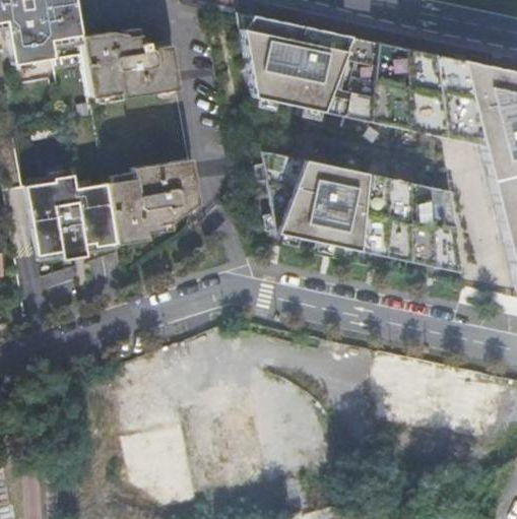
[(0,0),(0,20),(9,19),(10,24),(16,64),(21,63),(38,61),(56,58),(53,43),(53,38),(82,34),(76,0),(0,0)]
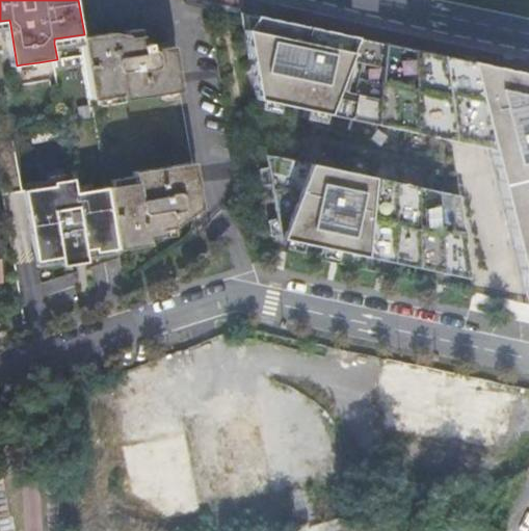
[(528,71),(245,12),(259,109),(495,159),(528,293),(528,71)]
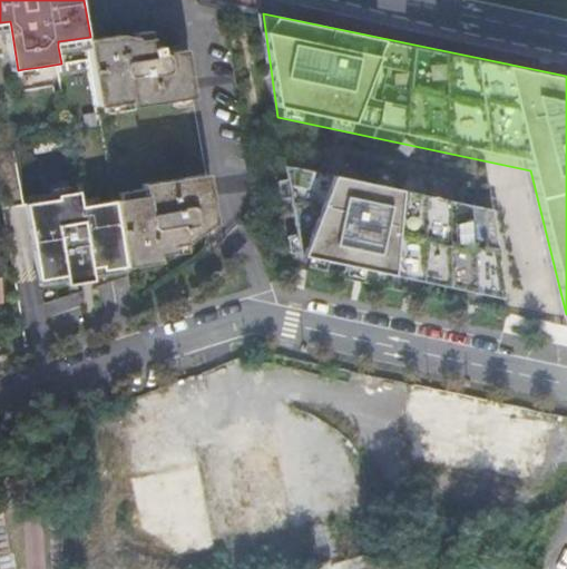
[(96,66),(103,108),(133,102),(135,107),(196,97),(188,50),(166,54),(165,46),(156,47),(156,42),(124,36),(91,41),(93,45),(96,66)]
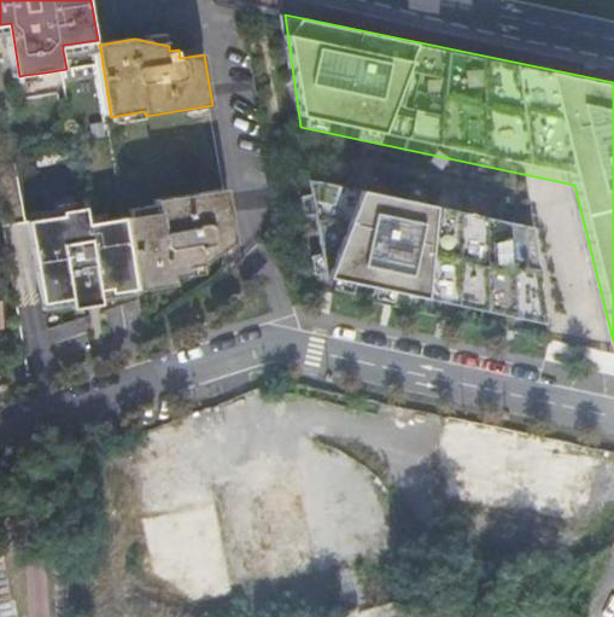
[(98,40),(63,45),(63,51),(86,47),(87,51),(100,48),(99,45),(98,40)]
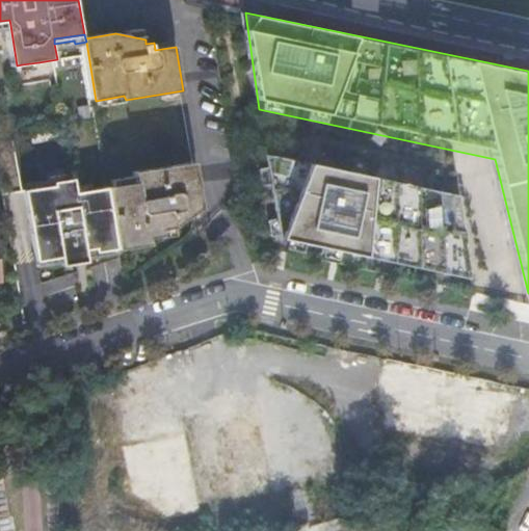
[(460,192),(268,153),(279,238),(475,283),(460,192)]
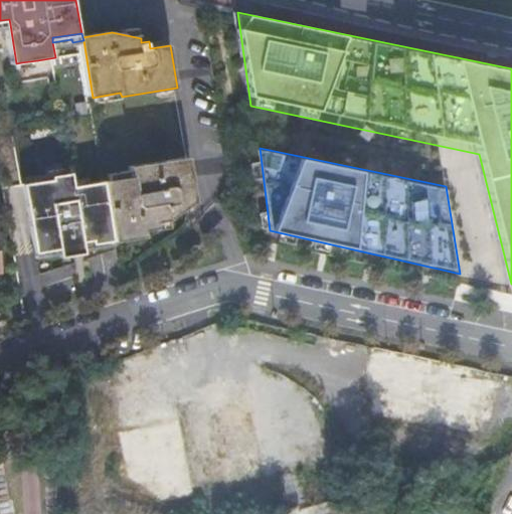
[(108,183),(118,242),(147,236),(146,230),(159,227),(158,221),(170,219),(170,214),(177,213),(176,206),(196,201),(189,158),(134,168),(135,178),(108,183)]
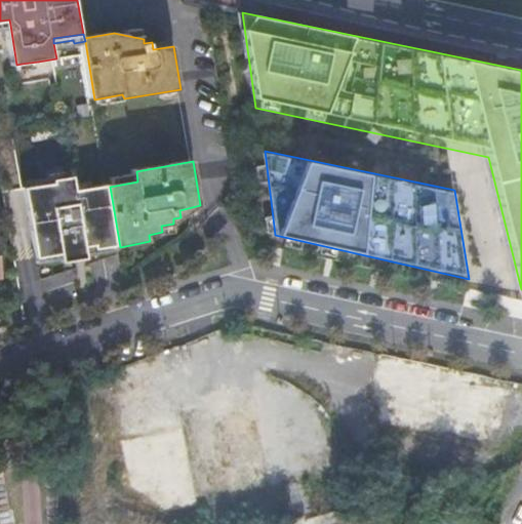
[(30,184),(31,190),(57,186),(56,182),(72,179),(71,173),(52,176),(53,179),(30,184)]
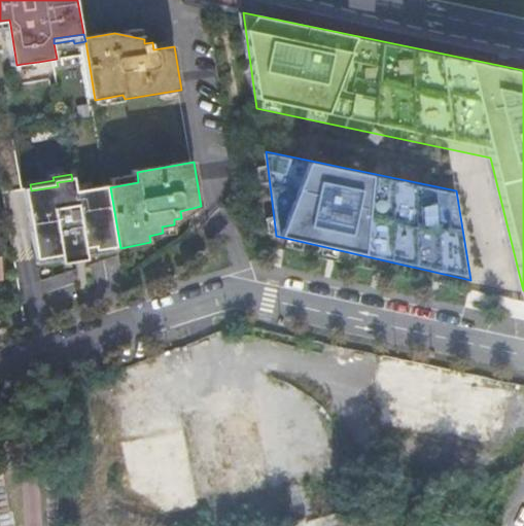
[(31,190),(30,190),(41,261),(47,260),(65,257),(66,264),(67,266),(91,261),(91,259),(90,249),(99,248),(100,251),(114,249),(120,248),(110,187),(94,189),(79,193),(78,186),(77,179),(72,180),(57,182),(58,186),(31,190)]
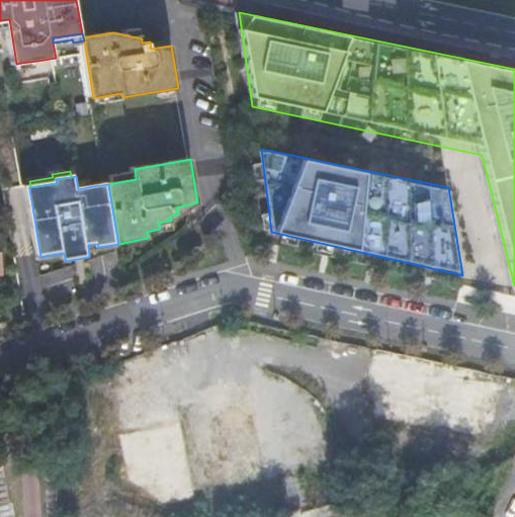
[(91,180),(77,183),(78,189),(92,186),(91,180)]
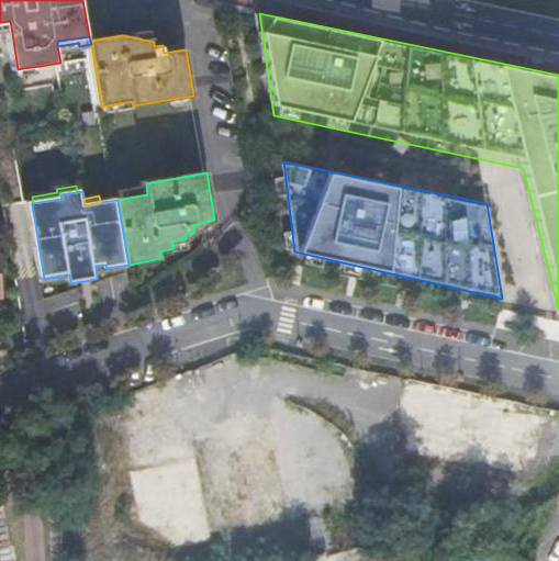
[(105,265),(96,266),(97,277),(123,272),(122,266),(107,268),(105,265)]
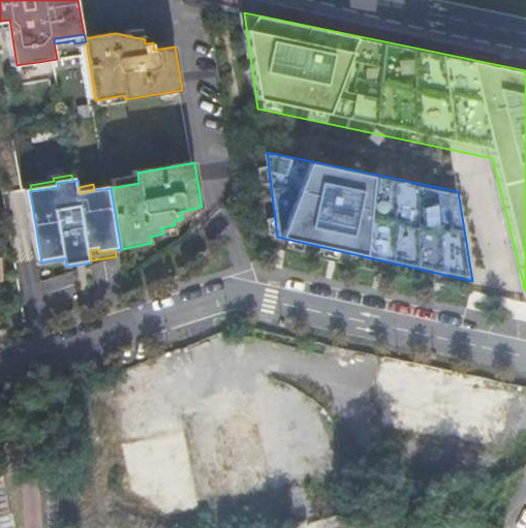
[(65,258),(48,261),(49,268),(66,265),(65,258)]
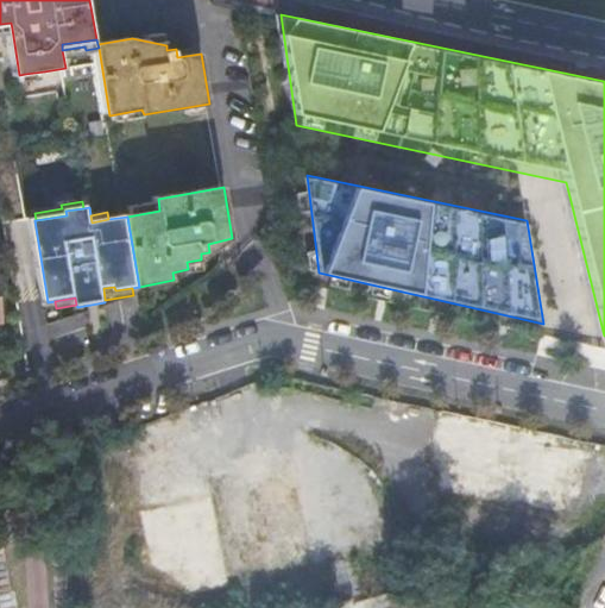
[(434,486),(571,515),(586,445),(449,414),(434,486)]
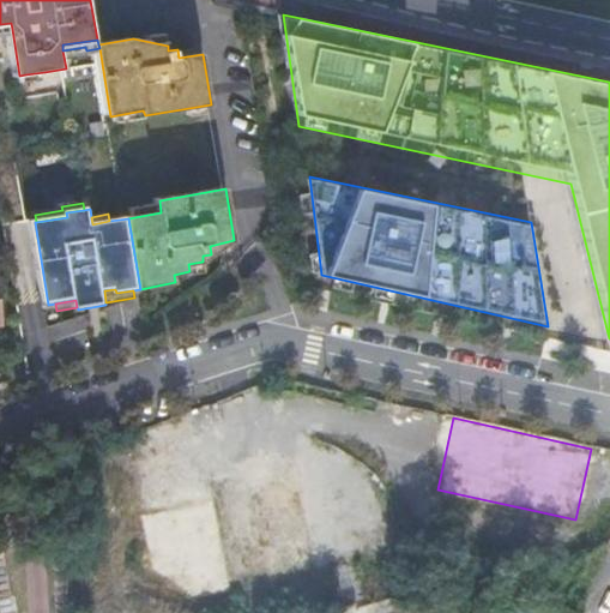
[(293,452),(216,467),(240,592),(315,577),(293,452)]
